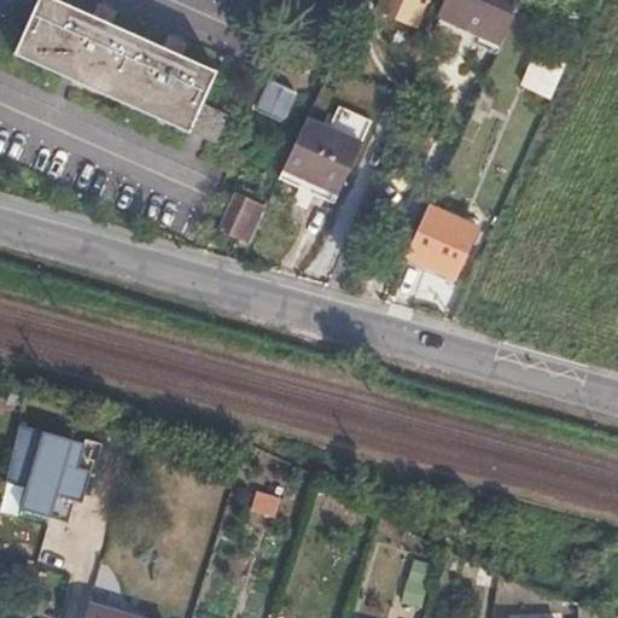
[(214,71),(59,0),(36,0),(13,53),(185,132),(186,130),(210,140),(222,115),(197,103),(214,71)]
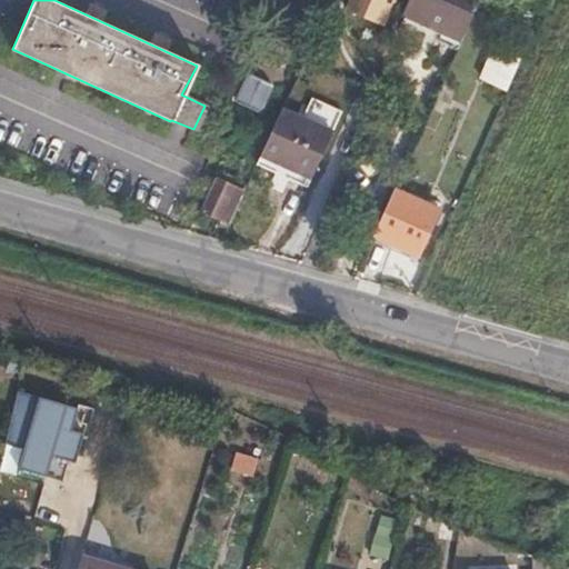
[(342,0),(339,8),(383,28),(395,0),(342,0)]
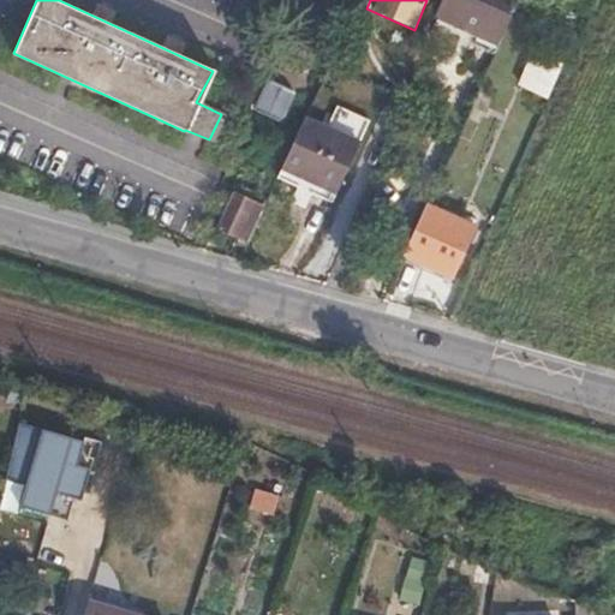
[(497,42),(515,0),(442,0),(433,23),(471,42),(475,34),(497,42)]
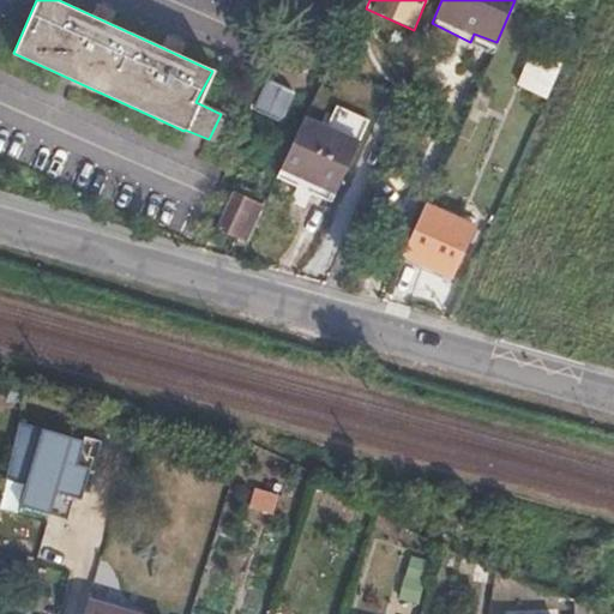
[(530,48),(512,83),(543,98),(561,62),(530,48)]
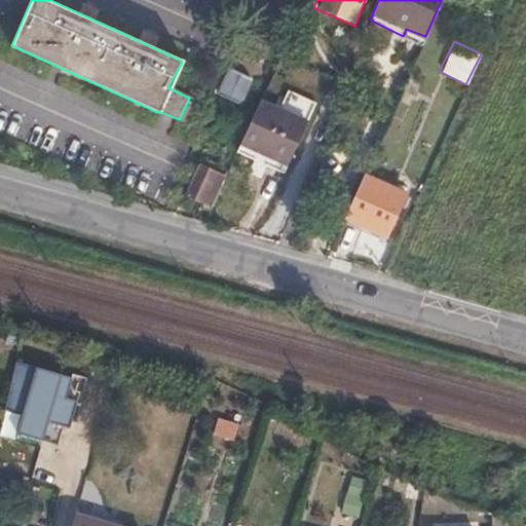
[(242,103),(251,76),(224,68),(215,95),(242,103)]
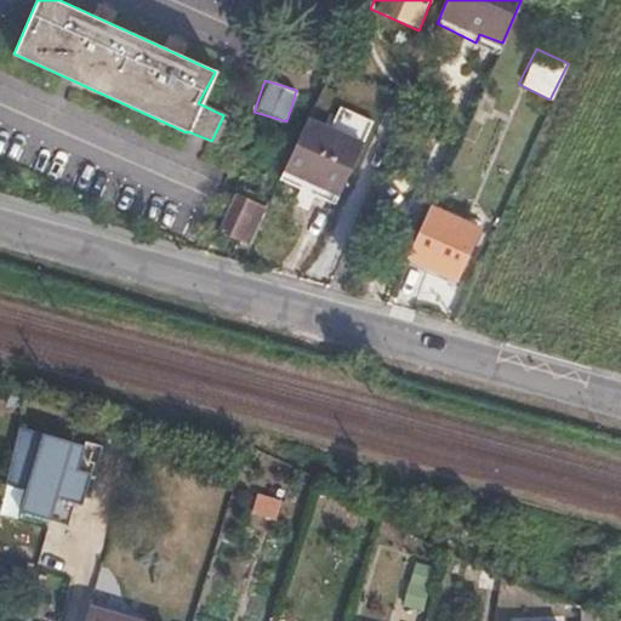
[(308,117),(284,169),(339,193),(362,141),(308,117)]
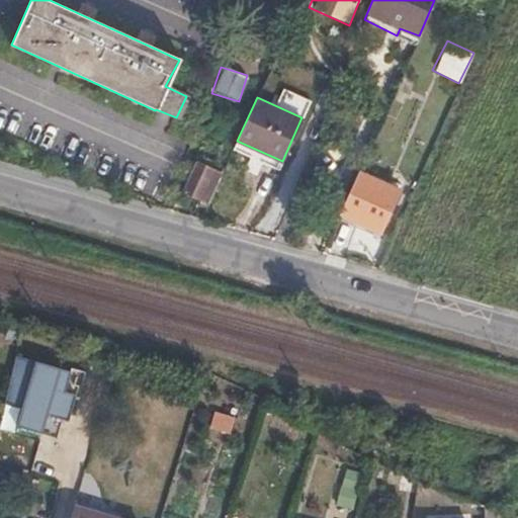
[(197,199),(211,168),(196,162),(182,192),(197,199)]
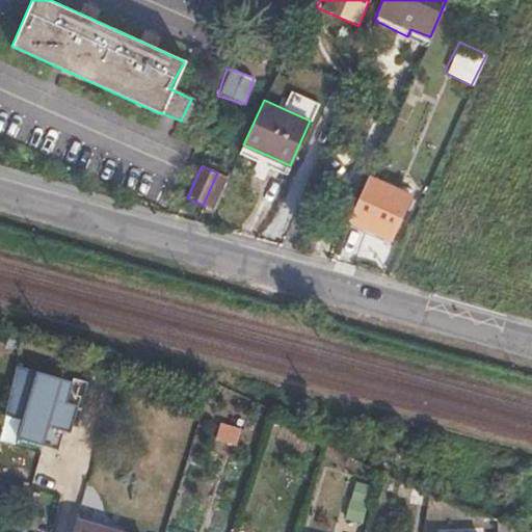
[(367,176),(347,218),(389,237),(407,194),(367,176)]
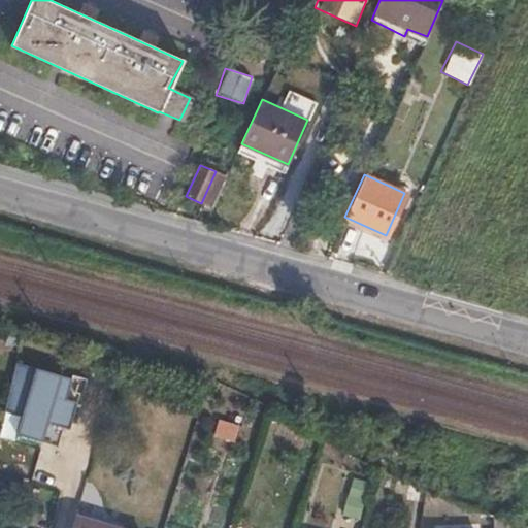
[(289,246),(291,240),(284,238),(282,243),(289,246)]
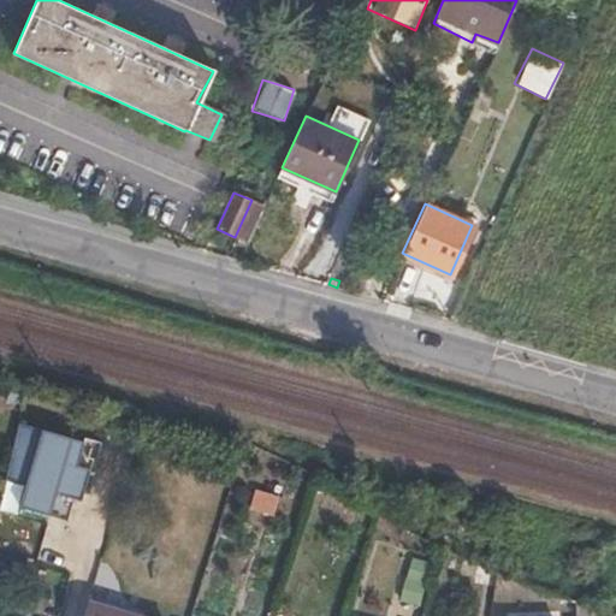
[(83,442),(18,422),(5,478),(25,485),(18,507),(49,516),(55,493),(81,501),(89,469),(77,466),(83,442)]
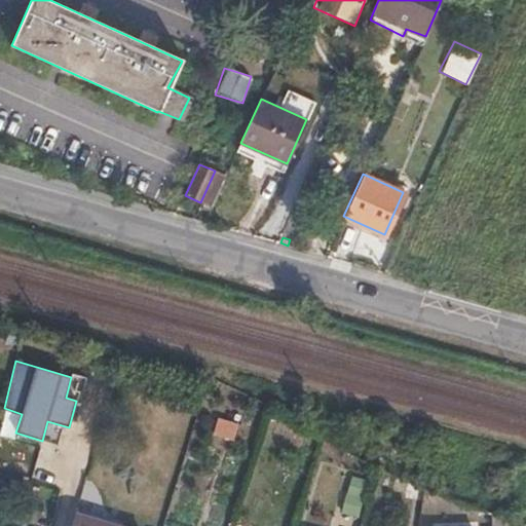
[(215,416),(210,434),(232,441),(237,423),(215,416)]
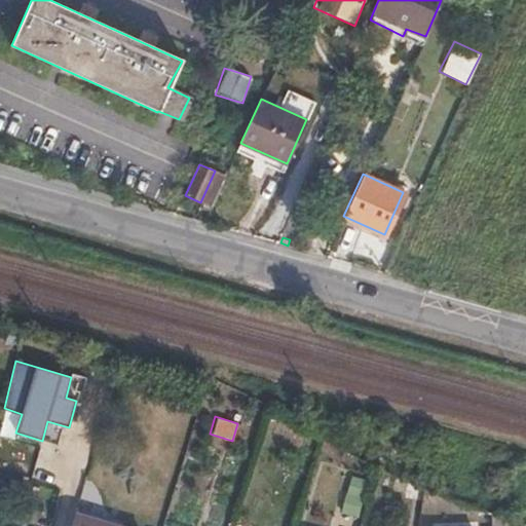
[(347,477),(340,515),(357,519),(364,480),(347,477)]
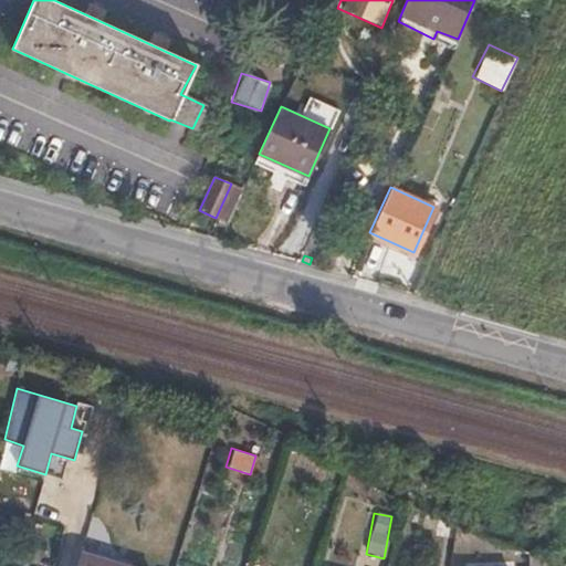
[(49,565),(54,551),(39,546),(32,565),(49,565)]
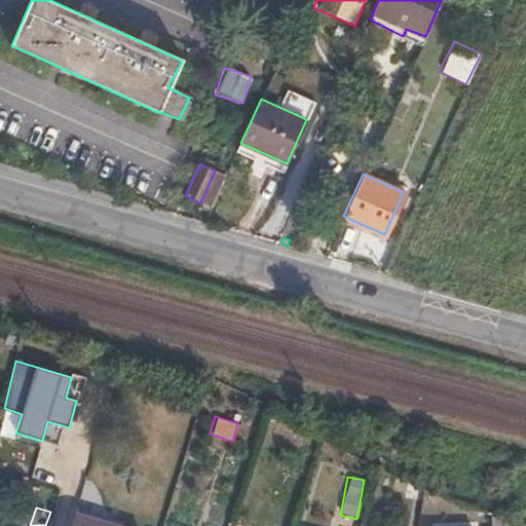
[(75,516),(90,521),(91,514),(77,509),(75,516)]
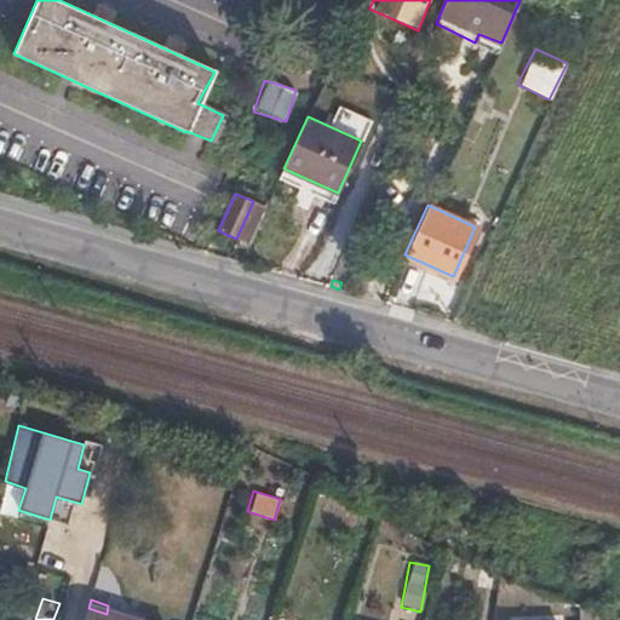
[(126,619),(107,614),(89,608),(84,619),(126,619)]
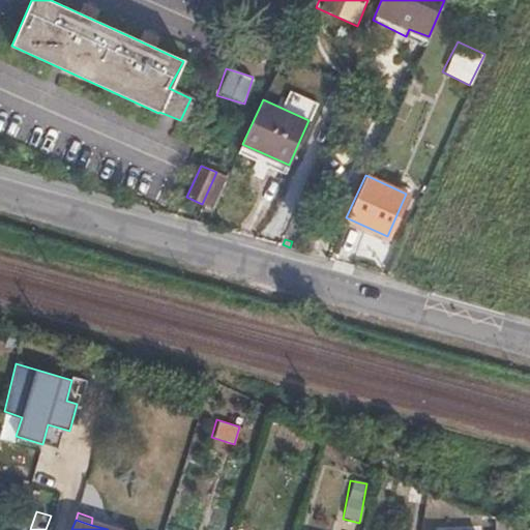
[(514,529),(514,525),(498,520),(498,529),(514,529)]
